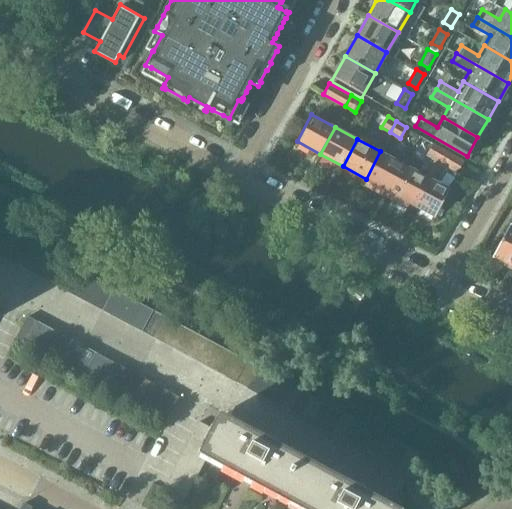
[(426,153),(435,158),(441,147),(432,142),(426,153)]
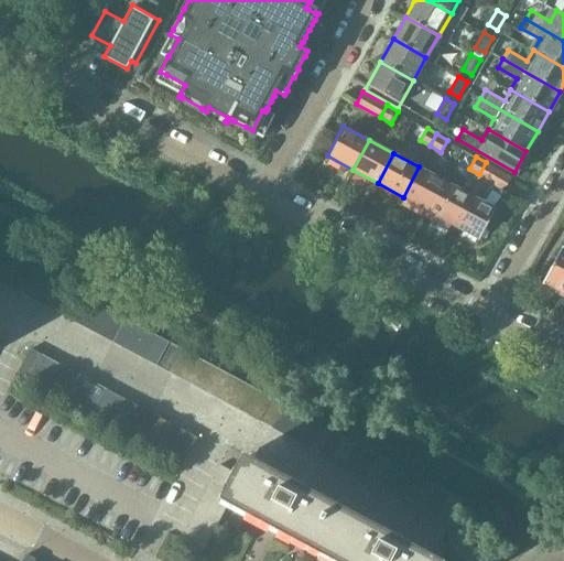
[(506,189),(512,176),(486,162),(479,174),(469,194),(453,224),(479,238),(495,207),(478,198),(488,179),(506,189)]
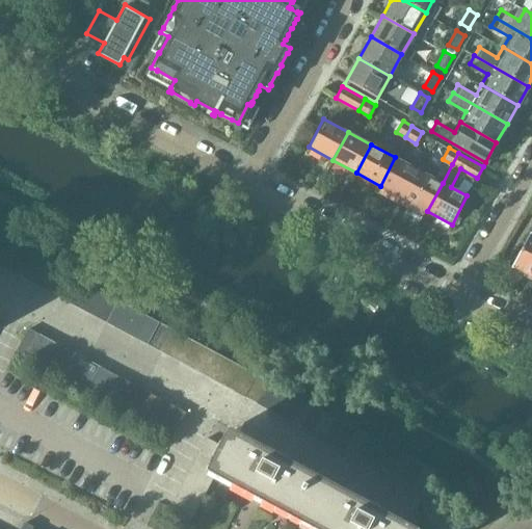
[(419,170),(395,157),(380,186),(383,187),(380,193),(390,197),(393,192),(404,199),(419,170)]
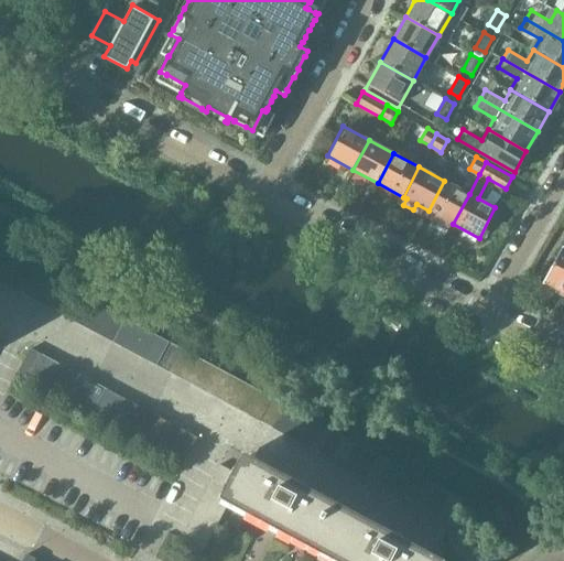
[(444,181),(429,211),(440,217),(436,223),(446,227),(449,222),(453,224),(469,194),(444,181)]
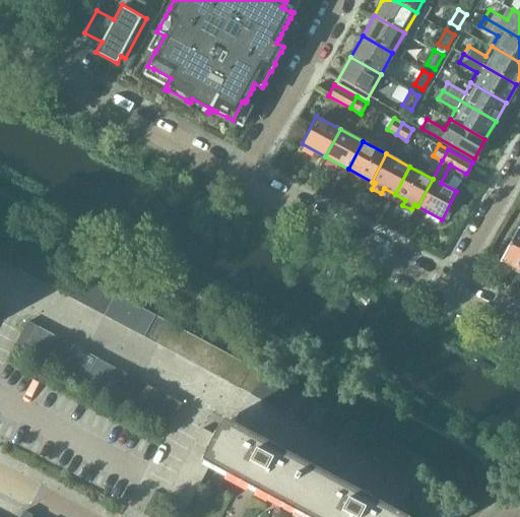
[(519,222),(501,260),(519,270),(519,222)]
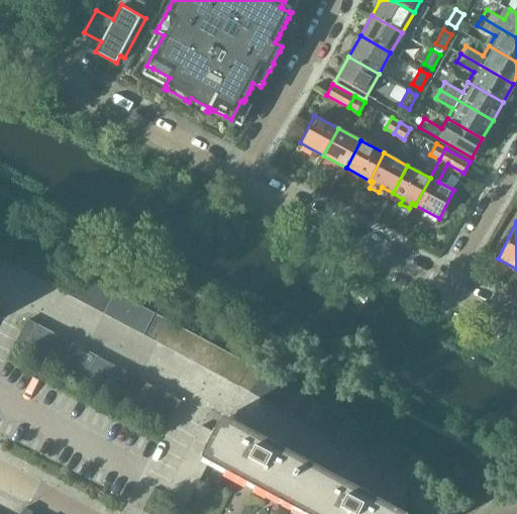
[(0,248),(8,233),(0,228),(0,248)]
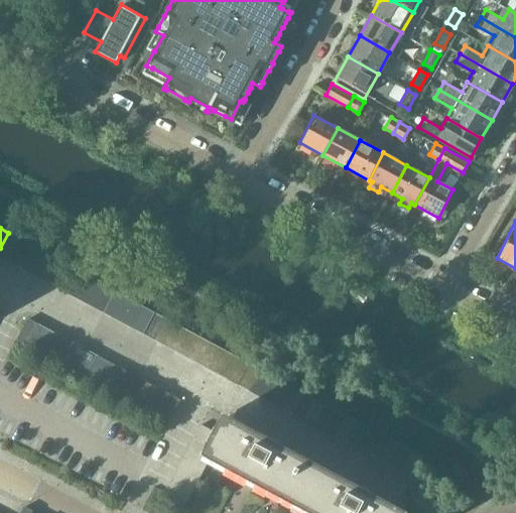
[(51,256),(40,250),(29,272),(39,277),(51,256)]
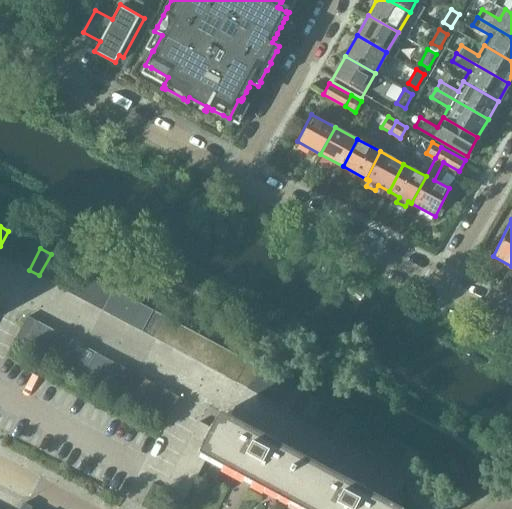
[(61,259),(51,254),(39,275),(50,281),(61,259)]
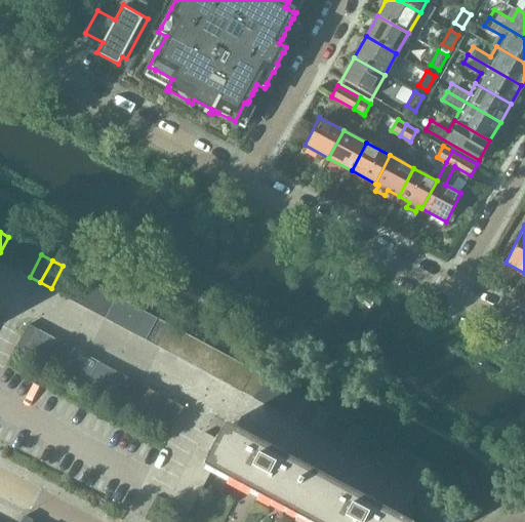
[(73,272),(63,266),(51,288),(62,294),(73,272)]
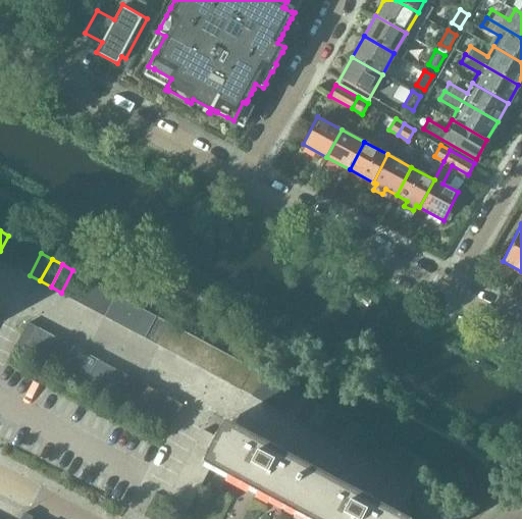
[(84,276),(72,270),(61,293),(71,298),(84,276)]
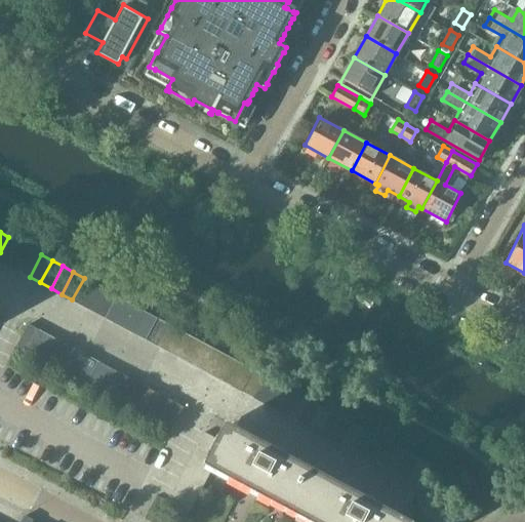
[(94,283),(84,278),(72,299),(83,306),(94,283)]
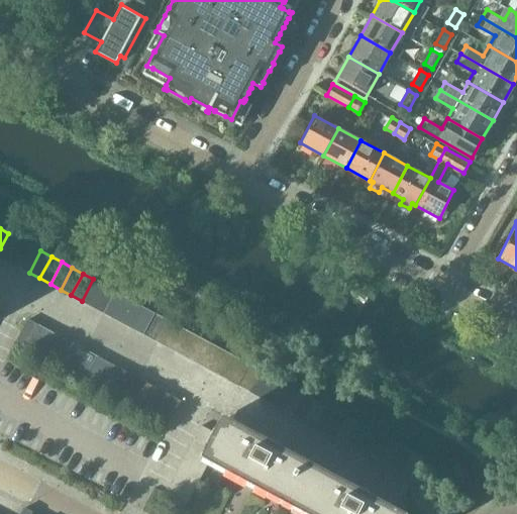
[(103,285),(93,279),(82,301),(92,306),(103,285)]
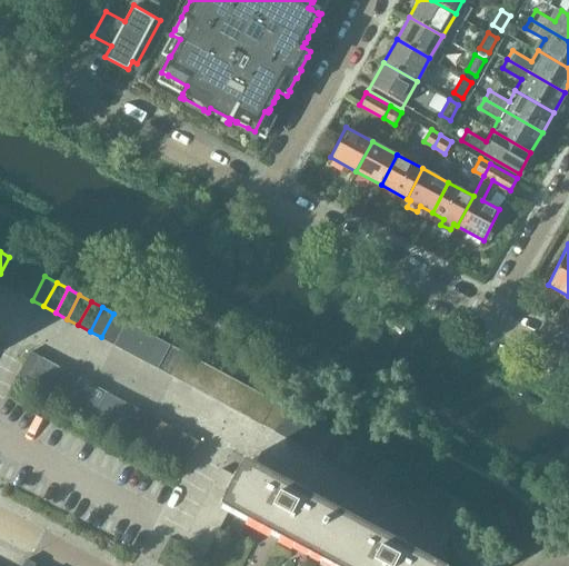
[(127,320),(113,314),(101,337),(113,344),(127,320)]
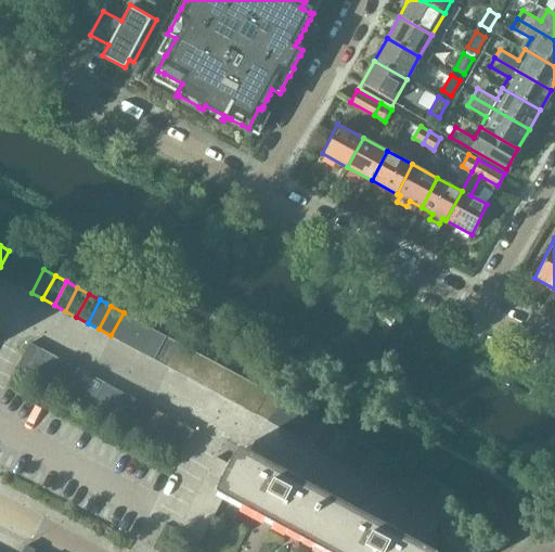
[(138,320),(124,312),(111,335),(125,343),(138,320)]
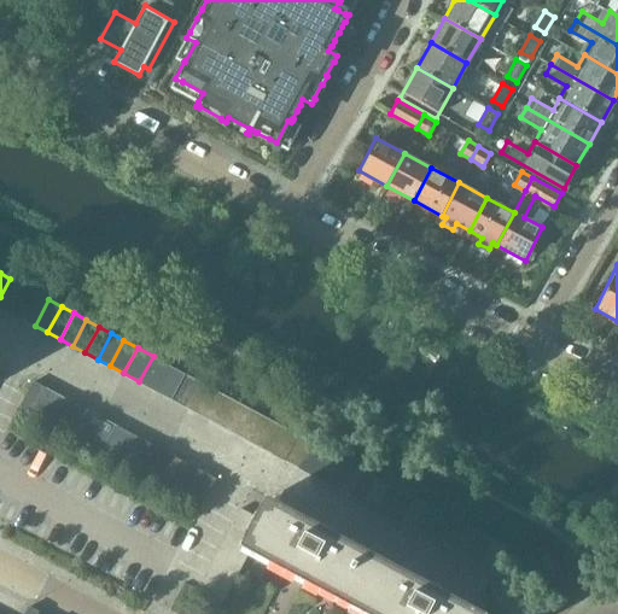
[(169,364),(153,356),(139,381),(155,390),(169,364)]
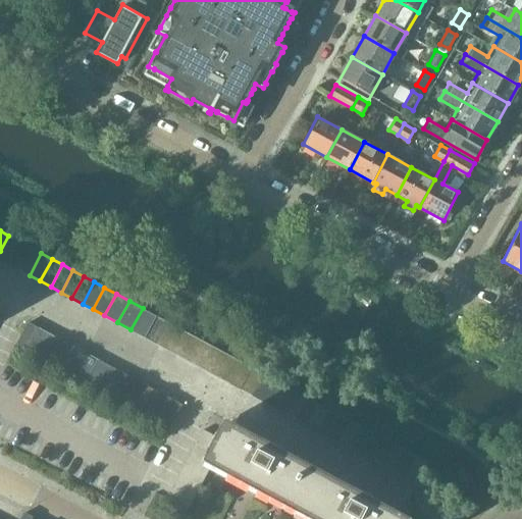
[(156,314),(143,308),(131,329),(144,336),(156,314)]
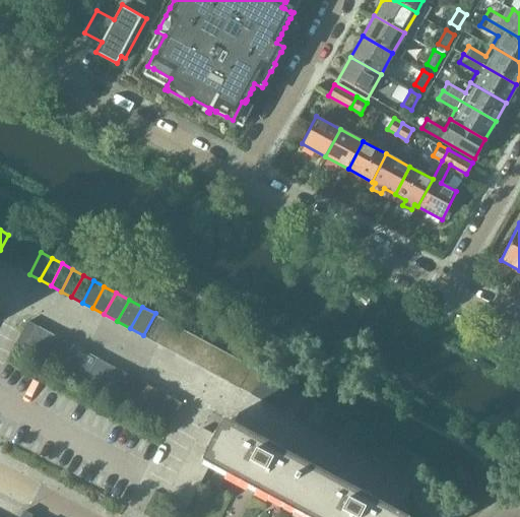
[(168,320),(155,313),(143,335),(155,341),(168,320)]
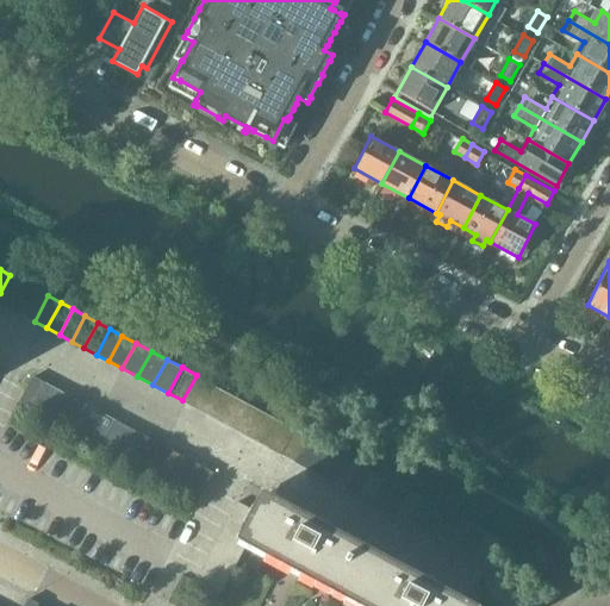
[(47,382),(32,375),(19,401),(32,408),(47,382)]
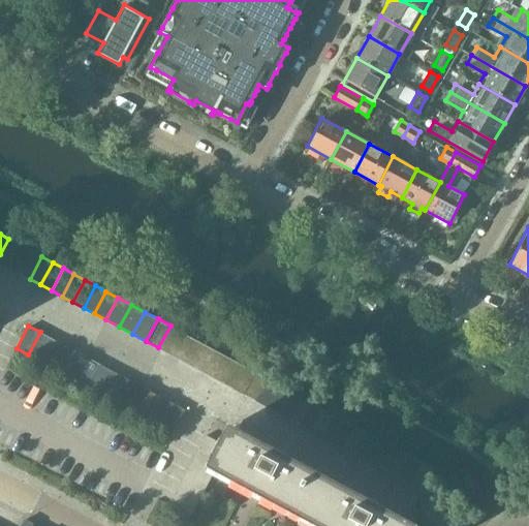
[(181,332),(170,326),(158,347),(169,353),(181,332)]
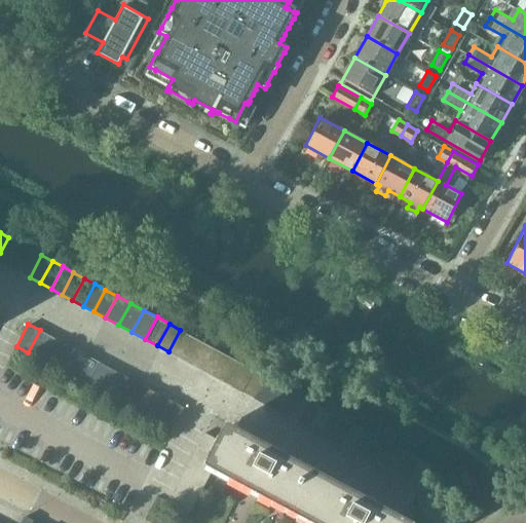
[(51,336),(40,330),(28,352),(39,359),(51,336)]
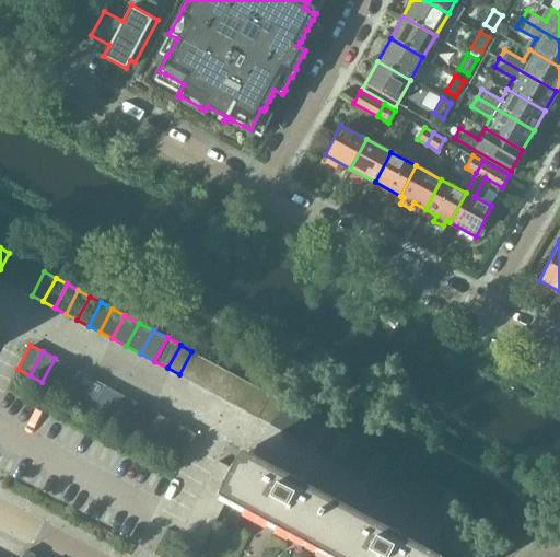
[(202,357),(191,351),(179,374),(190,381),(202,357)]
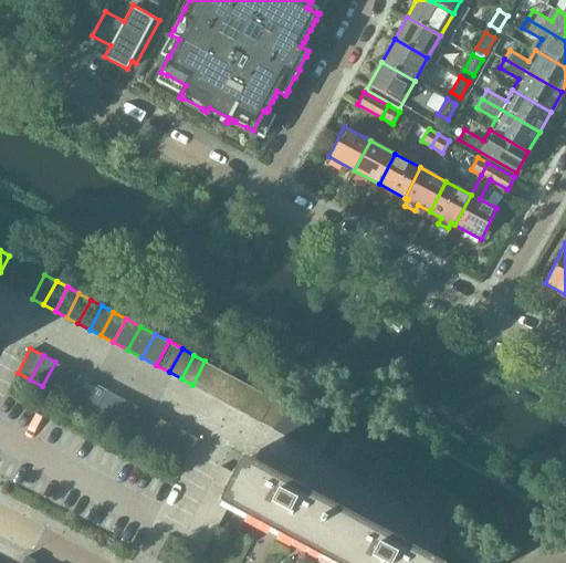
[(217,367),(205,361),(192,385),(203,391),(217,367)]
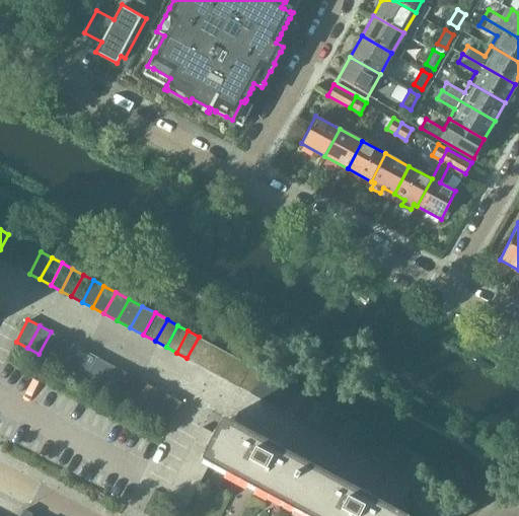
[(62,338),(51,332),(39,354),(50,360),(62,338)]
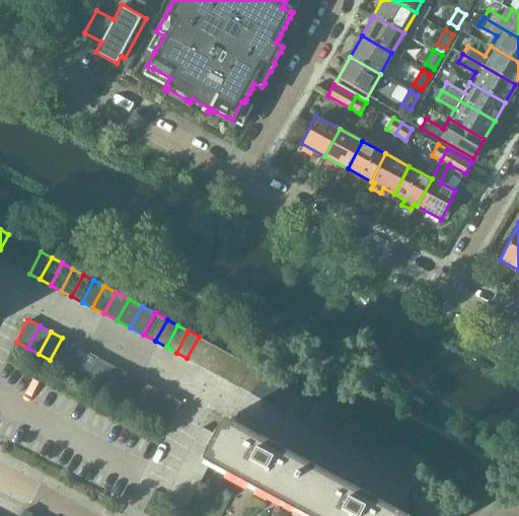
[(209,342),(199,337),(187,358),(198,364),(209,342)]
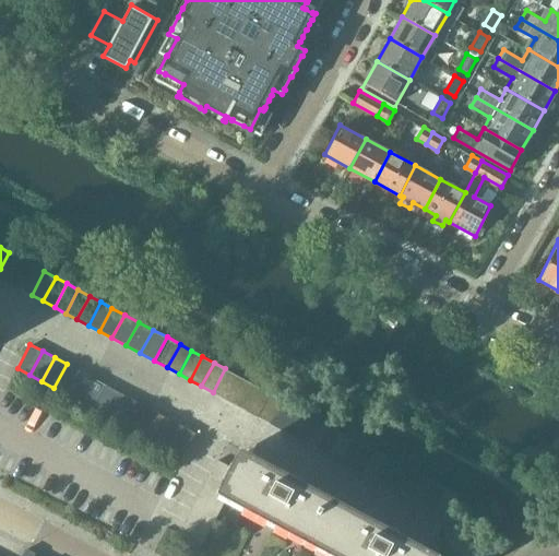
[(79,370),(67,364),(54,388),(66,394),(79,370)]
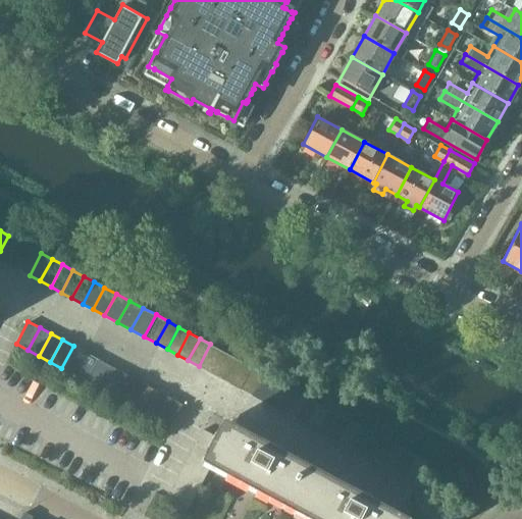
[(220,350),(210,344),(199,366),(209,371),(220,350)]
